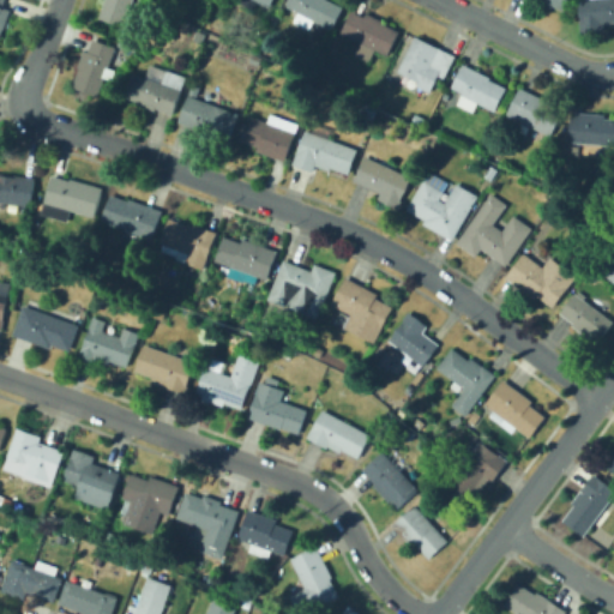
[(0,35),(0,0),(5,0),(2,6),(11,8),(0,35)]
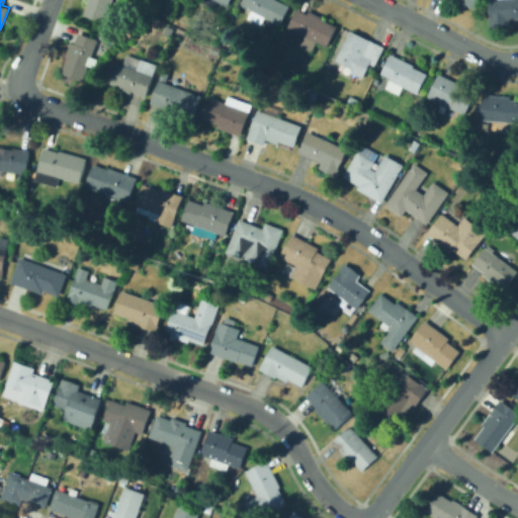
[(126,0),(121,15),(109,10),(104,22),(84,14),(89,0),(126,0)]
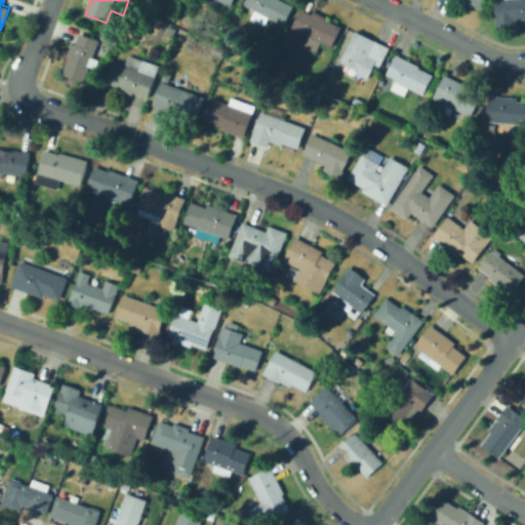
[(233,0),(230,6),(220,1),(216,10),(195,0),(233,0)]
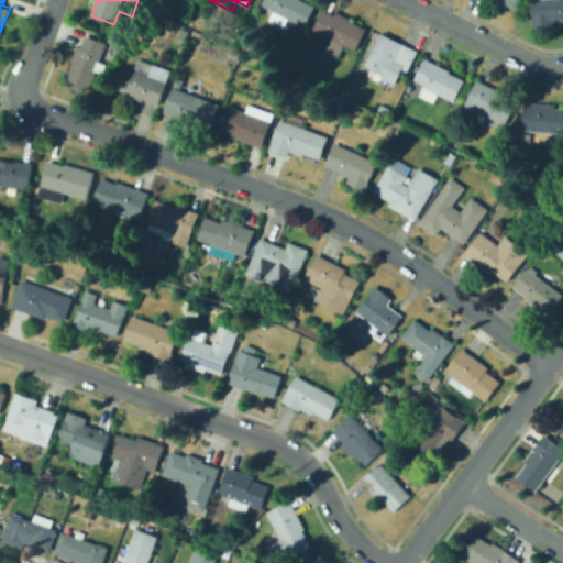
[(301,0),(315,7),(305,26),(289,19),(285,25),(269,18),(274,10),(263,4),(265,0),(301,0)]
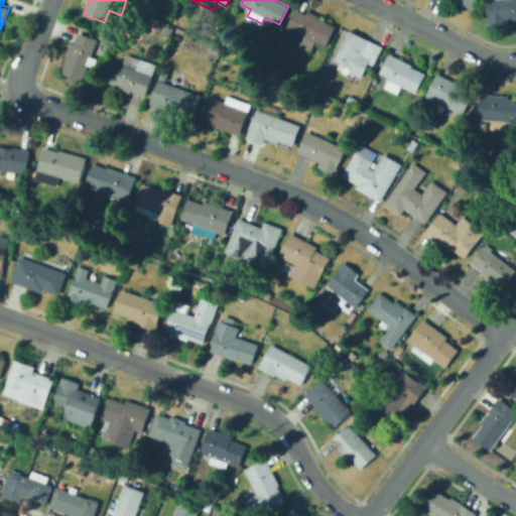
[(478,0),(474,9),(465,5),(464,6),(452,0),(478,0)]
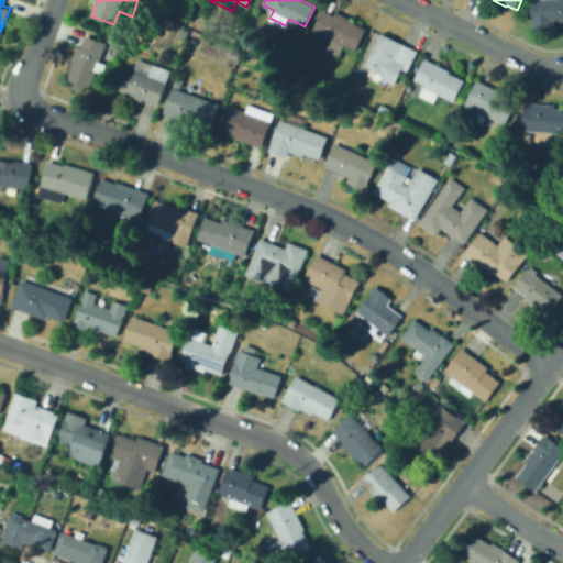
[(533,32),(532,19),(533,19),(532,0),(562,0),(562,20),(554,21),(554,30),(533,32)]
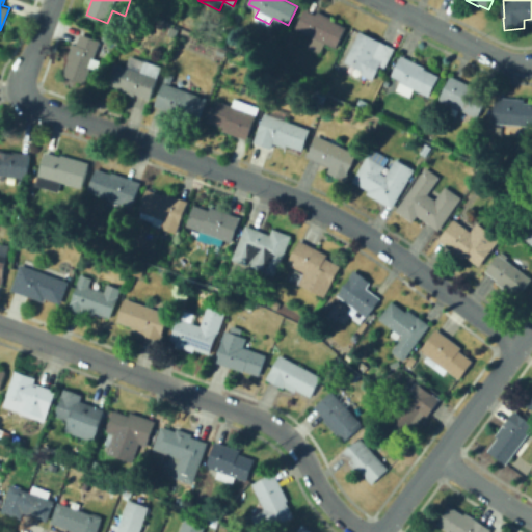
[(320,54),(308,48),(313,36),(296,28),(306,8),(316,15),(318,10),(331,18),(331,19),(347,27),(337,48),(325,43),(320,54)]
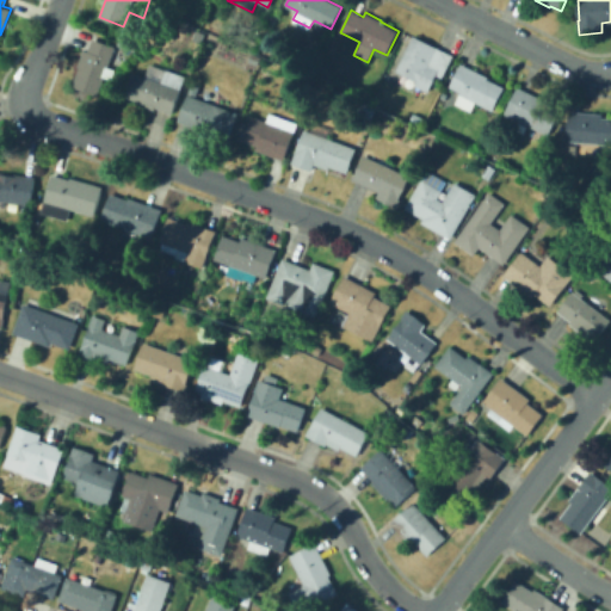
[(204,34),(201,42),(195,39),(198,31),(204,34)]
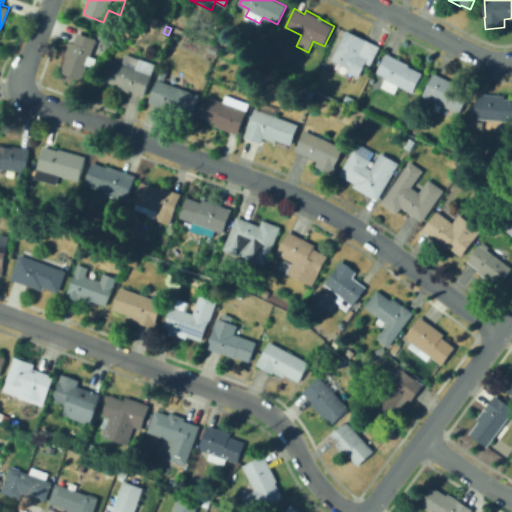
[(359,78),(347,72),(349,67),(332,59),(347,30),(375,44),(359,78)]
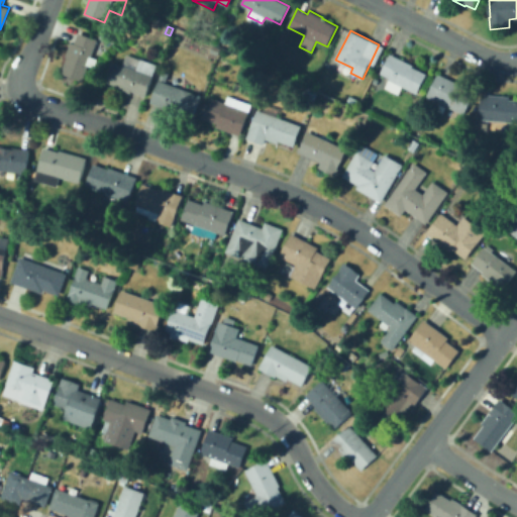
[(104,42),(102,48),(107,50),(101,68),(90,64),(84,81),(62,73),(68,57),(67,56),(72,41),(76,43),(79,32),(98,39),(104,42)]
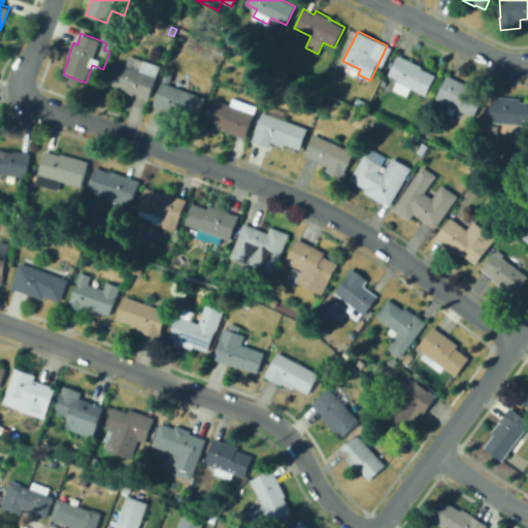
[(406,96),(394,90),(399,79),(389,74),(399,55),(422,66),(421,68),(436,75),(426,95),(410,88),(406,96)]
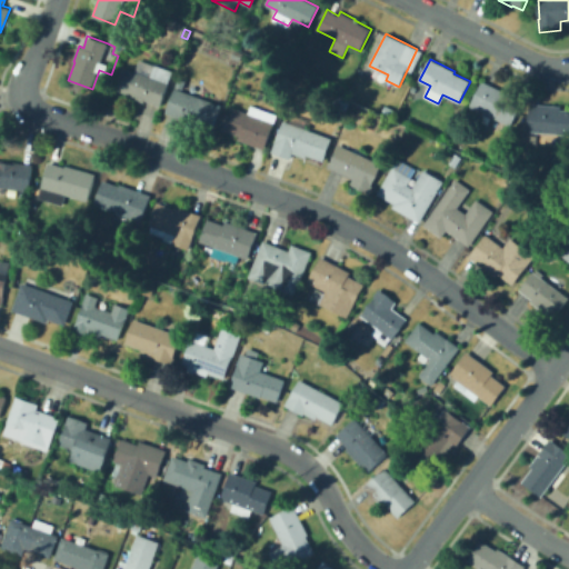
[(173,71),(160,107),(145,100),(143,102),(130,98),(131,95),(116,89),(123,68),(150,78),(155,65),(173,71)]
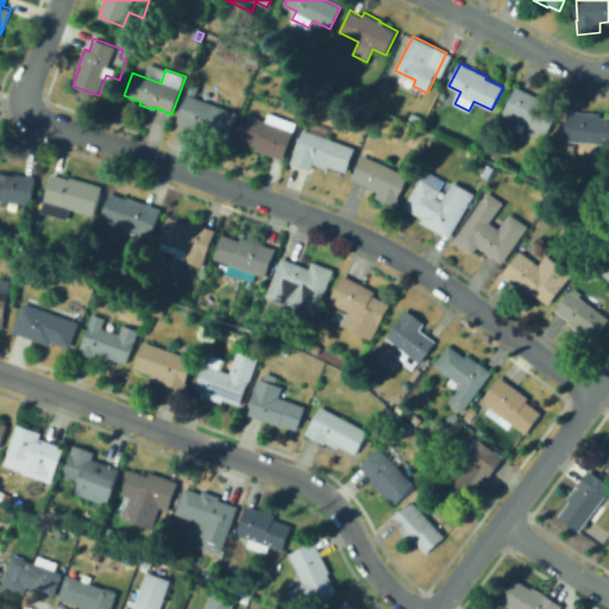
[(528,138),(510,130),(515,119),(503,113),(516,86),(541,99),(539,102),(557,111),(546,133),(533,127),(528,138)]
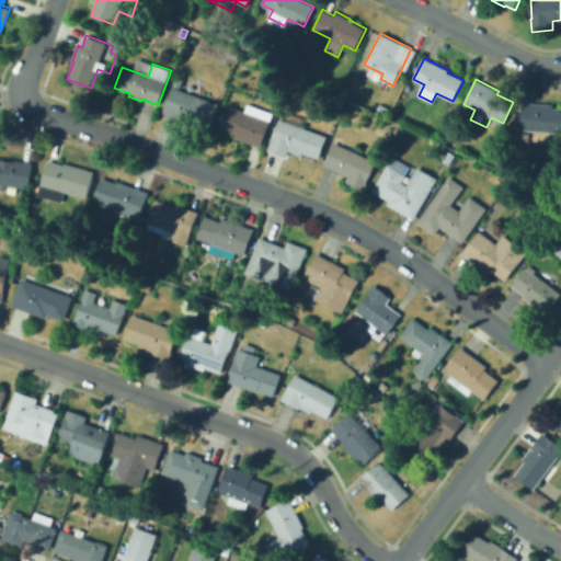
[(218,103),(208,128),(163,111),(172,87),(218,103)]
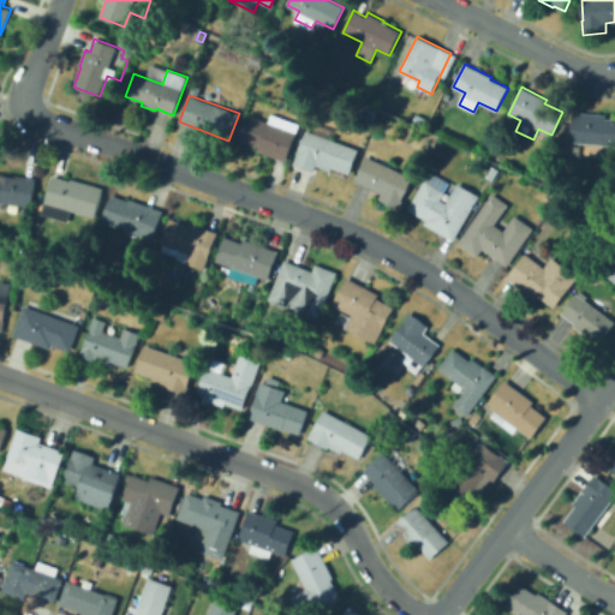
[(375,119),(360,113),(364,103),(378,109),(375,119)]
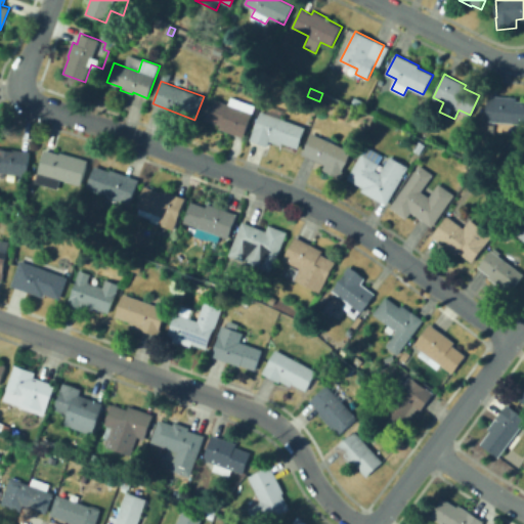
[(512,130),(495,128),(495,122),(487,121),(488,95),(517,97),(517,100),(523,100),(523,125),(512,124),(512,130)]
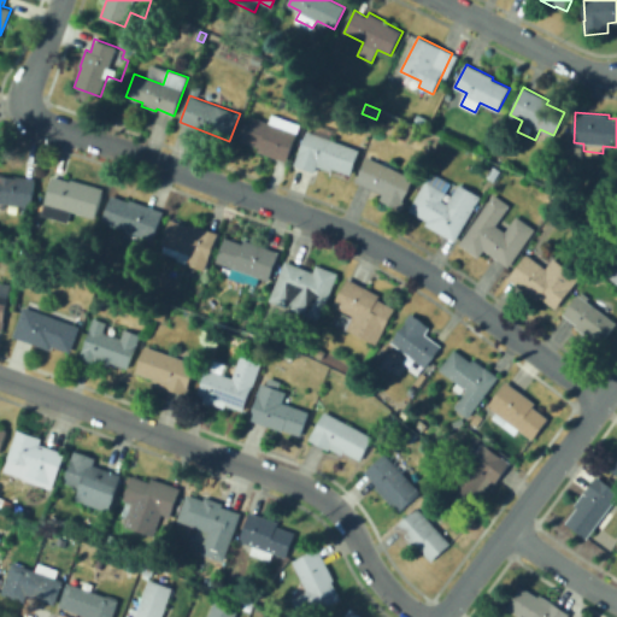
[(272,115),(299,124),(297,133),(298,134),(288,163),(258,152),(259,147),(242,141),(253,117),(270,123),(272,115)]
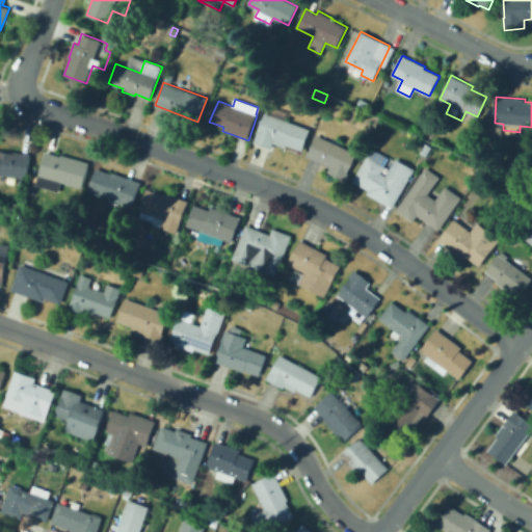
[(288,112),(285,120),(311,130),(303,151),(287,144),(286,148),(273,143),(271,149),(255,142),(265,112),(271,114),(273,107),(288,112)]
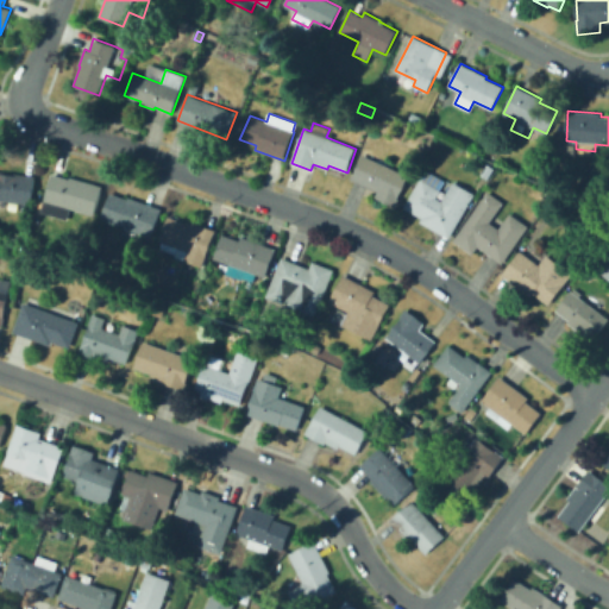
[(397,207),(376,198),(378,192),(351,180),(363,155),(409,176),(399,199),(400,200),(397,207)]
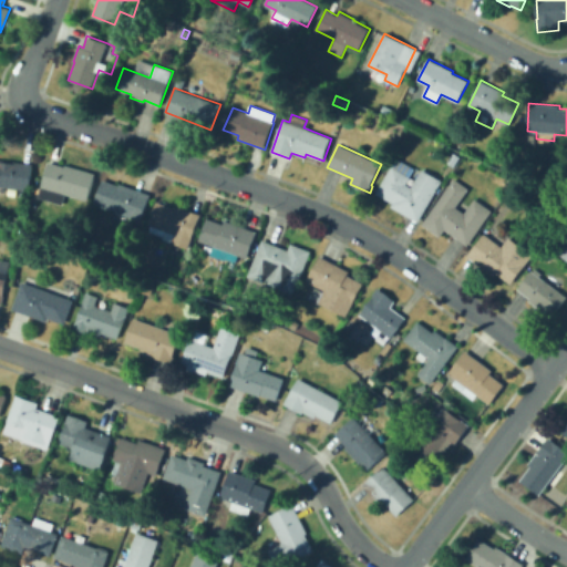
[(30,189),(0,186),(0,160),(33,164),(30,189)]
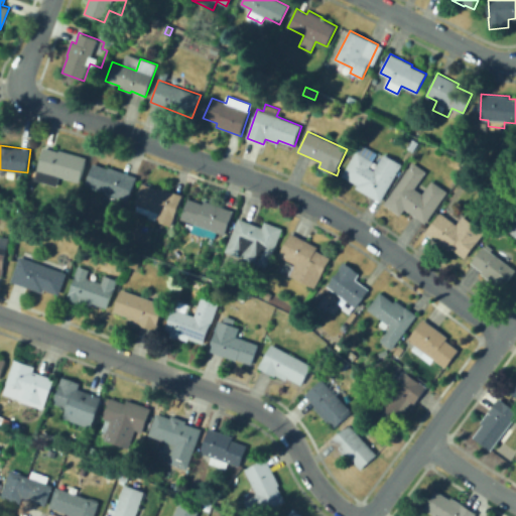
[(381,202),(357,187),(358,184),(342,175),(357,149),(364,153),(368,146),(381,154),(383,153),(402,164),(381,202)]
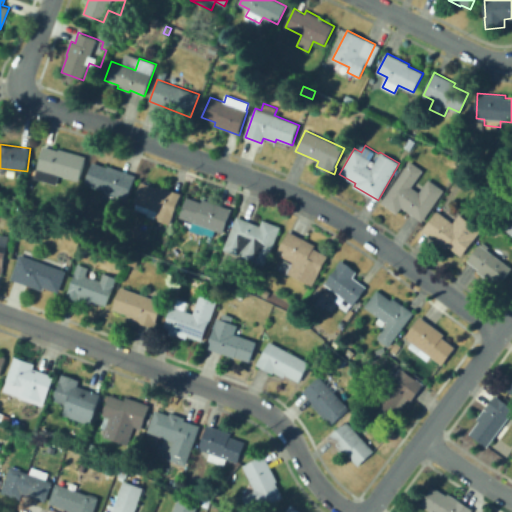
[(407,156),(400,152),(404,146),(410,150),(407,156)]
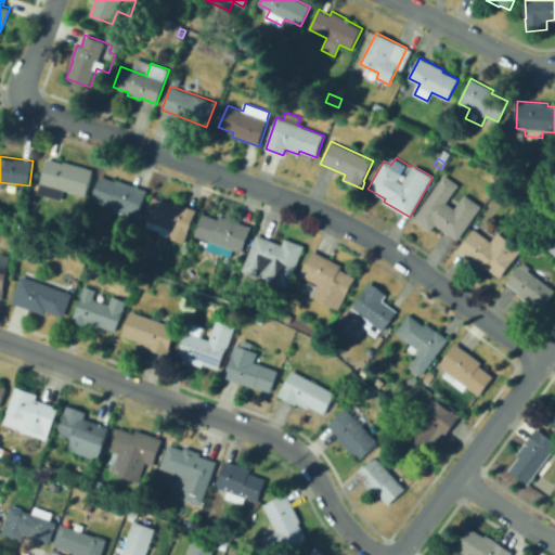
[(48,159),(63,164),(64,162),(94,170),(87,196),(65,190),(62,199),(38,193),(48,159)]
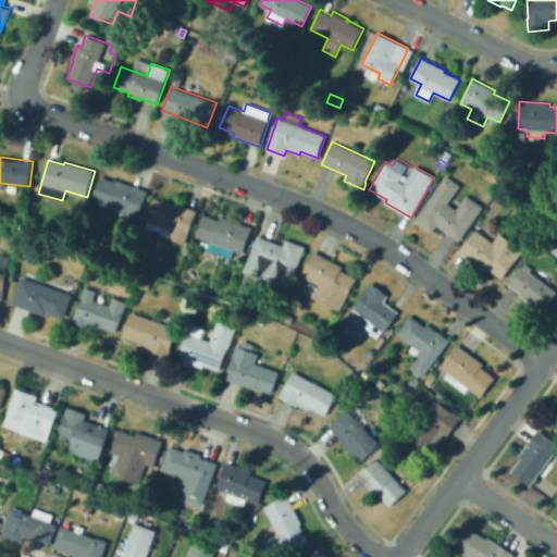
[(502,183),(497,180),(503,173),(506,176),(502,183)]
